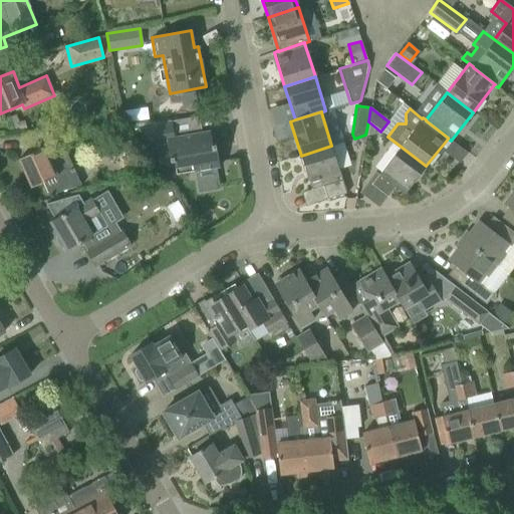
[(135,123),(139,131),(148,148),(168,145),(171,163),(174,162),(175,168),(193,165),(194,172),(220,167),(216,144),(213,145),(210,132),(174,138),(172,120),(135,123)]
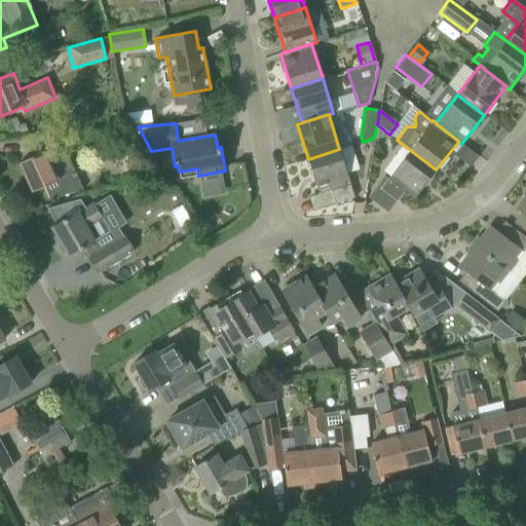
[(339,149),(308,159),(318,194),(331,190),(335,204),(354,198),(339,149)]
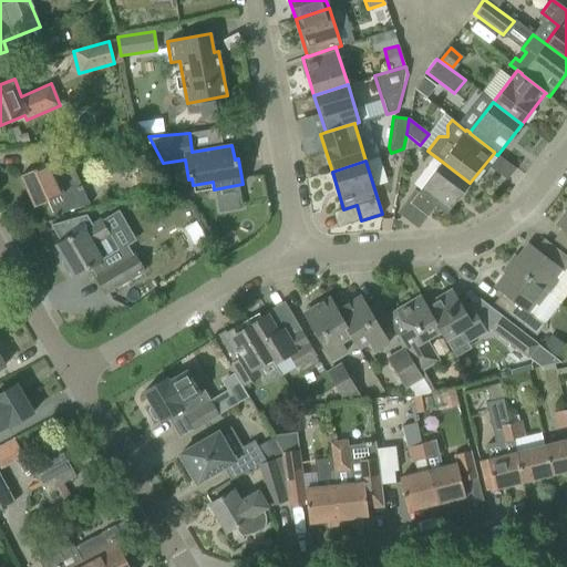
[(470,183),(441,161),(418,192),(414,191),(406,200),(424,214),(432,204),(446,214),(470,183)]
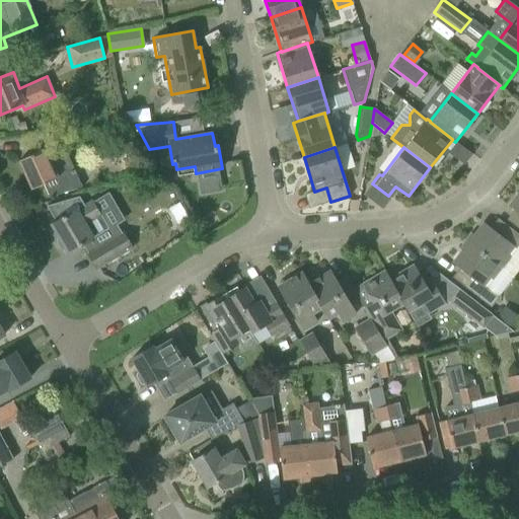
[(19,160),(32,189),(44,183),(49,197),(81,187),(68,157),(53,163),(46,148),(19,160)]
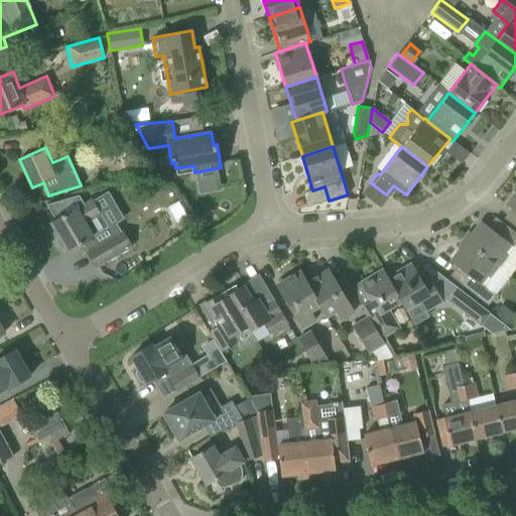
[(515,185),(512,190),(515,192),(505,205),(515,213),(515,185)]
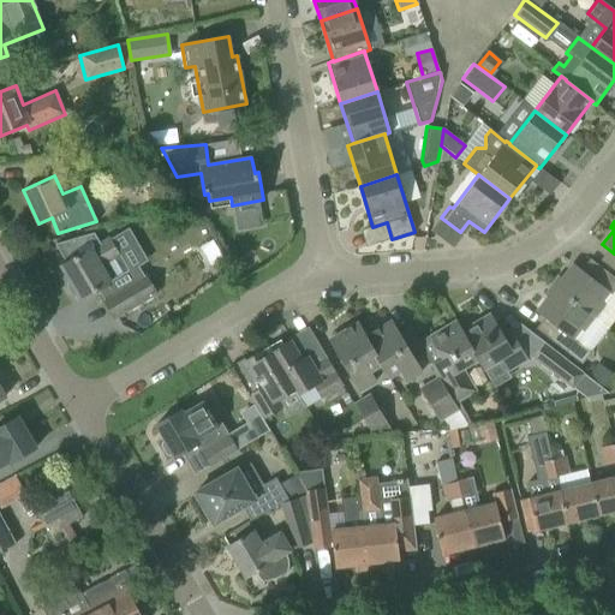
[(67,287),(72,296),(76,297),(78,294),(81,299),(129,272),(119,256),(120,255),(109,238),(100,244),(94,233),(55,244),(66,263),(61,266),(71,281),(69,284),(67,287)]
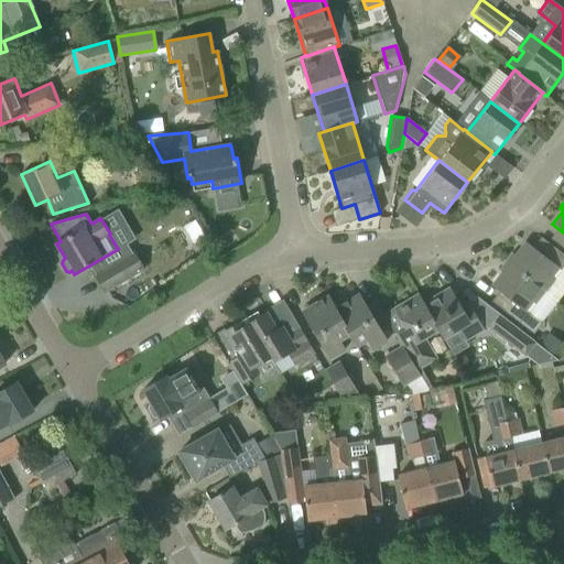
[(512,253),(506,261),(543,292),(554,279),(552,278),(559,269),(561,270),(563,264),(563,255),(541,237),(533,248),(525,241),(514,256),(512,253)]
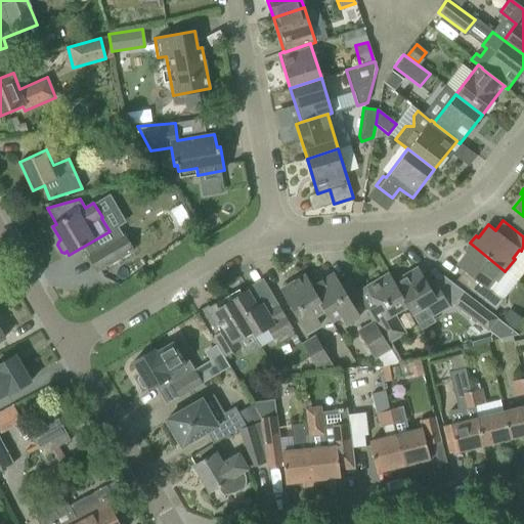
[(88,256),(97,271),(133,251),(124,235),(88,256)]
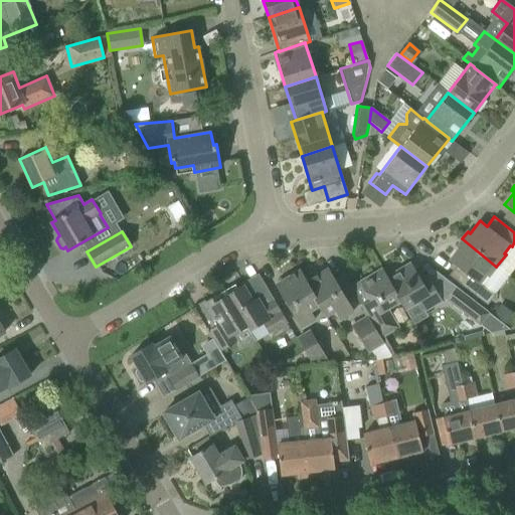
[(496,267),(462,238),(456,246),(458,248),(449,261),(472,278),(465,288),(487,305),(494,295),(481,284),(486,277),(488,278),(496,267)]
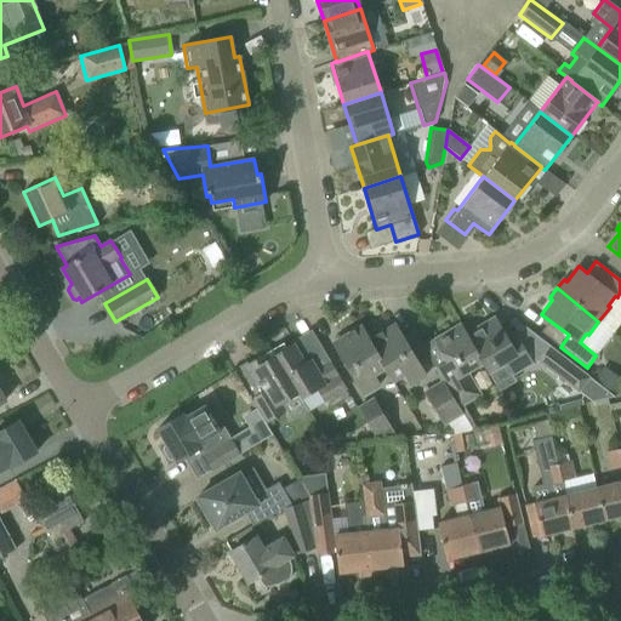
[(495,317),(467,334),(466,334),(483,364),(482,365),(488,375),(505,365),(511,375),(533,363),(519,340),(511,345),(495,317)]
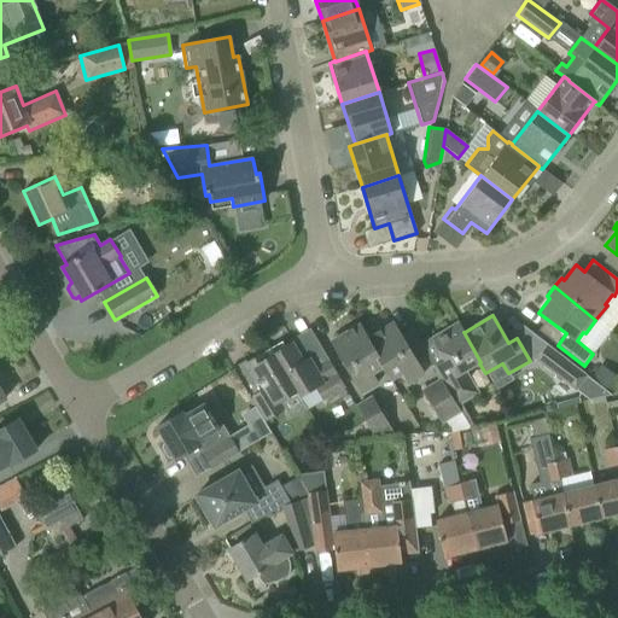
[(432,367),(439,378),(456,406),(478,392),(465,372),(479,363),(481,362),(464,332),(465,332),(459,322),(431,338),(444,360),(432,367)]
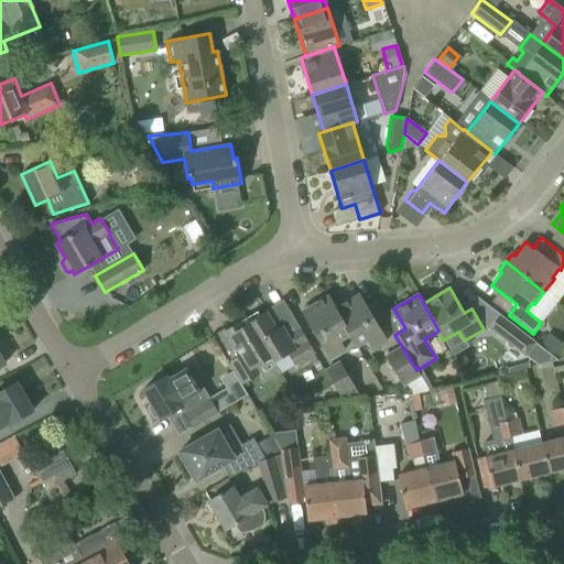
[(358,295),(335,310),(334,310),(349,335),(348,336),(356,348),(366,342),(371,351),(386,343),(358,295)]
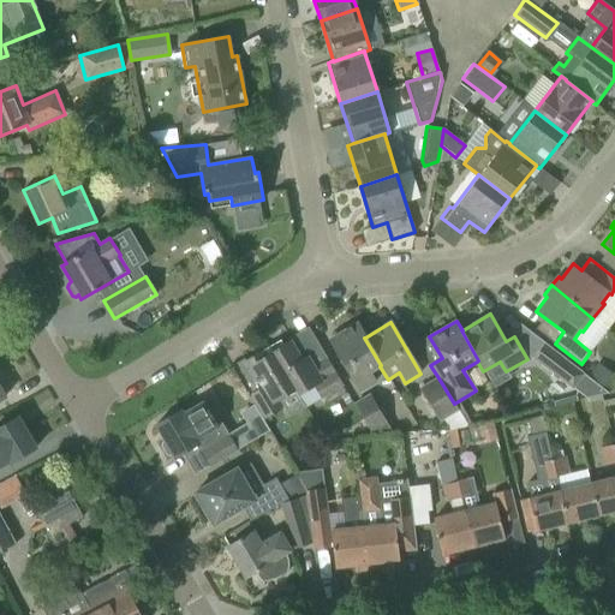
[(364,338),(365,338),(357,324),(330,340),(360,392),(377,382),(371,371),(380,366),(381,365),(364,338)]
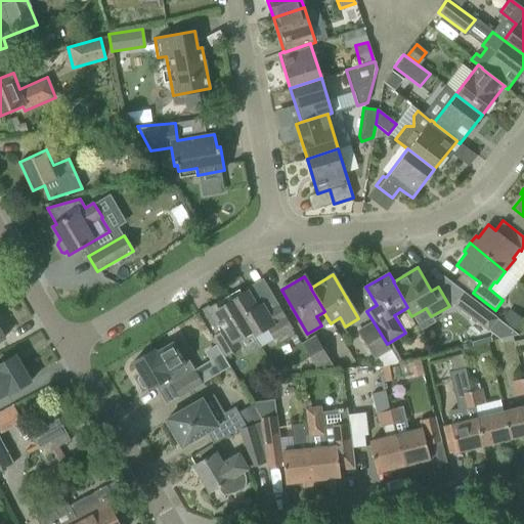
[(248,290),(231,299),(252,333),(251,333),(254,338),(267,331),(272,340),(293,328),(278,305),(269,311),(267,307),(259,305),(258,306),(248,290)]
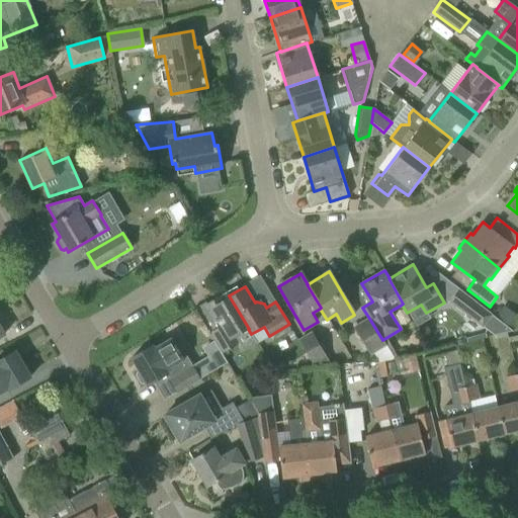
[(448,301),(464,314),(482,328),(483,327),(492,315),(458,288),(448,301)]
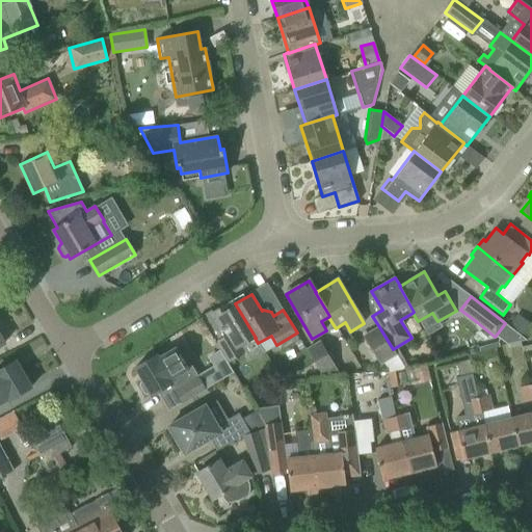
[(256,338),(235,303),(230,307),(228,302),(211,312),(225,336),(214,342),(227,363),(245,352),(241,346),(255,338),(256,338)]
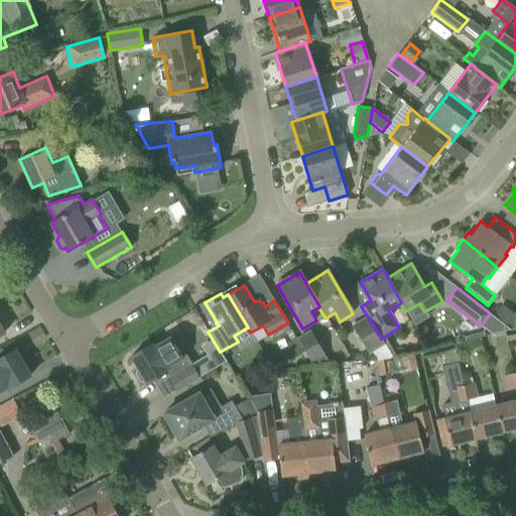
[(492,314),(510,329),(515,321),(515,315),(501,304),(492,314)]
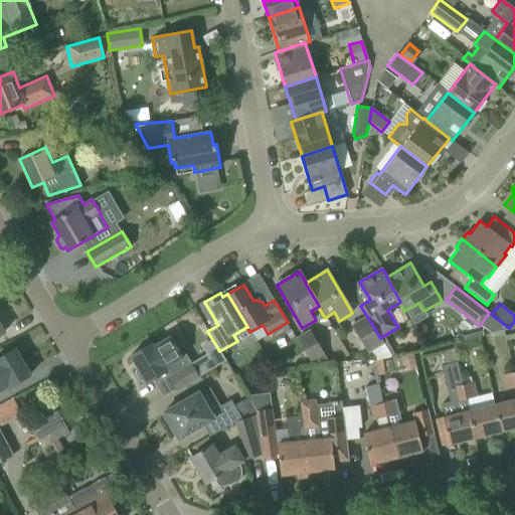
[(489,313),(480,325),(491,334),(503,331),(509,330),(489,313)]
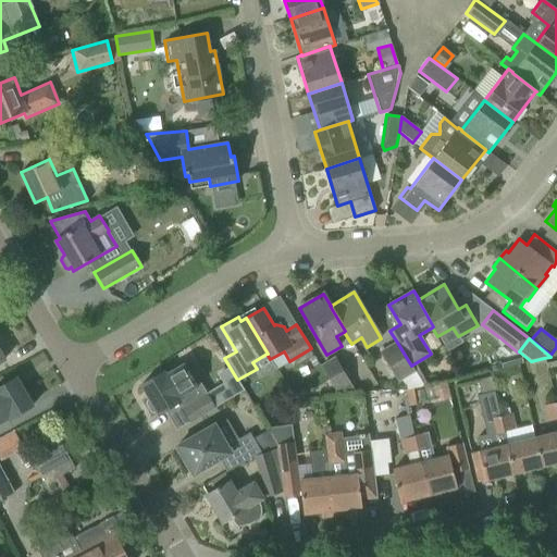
[(396,341),(379,350),(397,382),(415,371),(411,366),(396,341)]
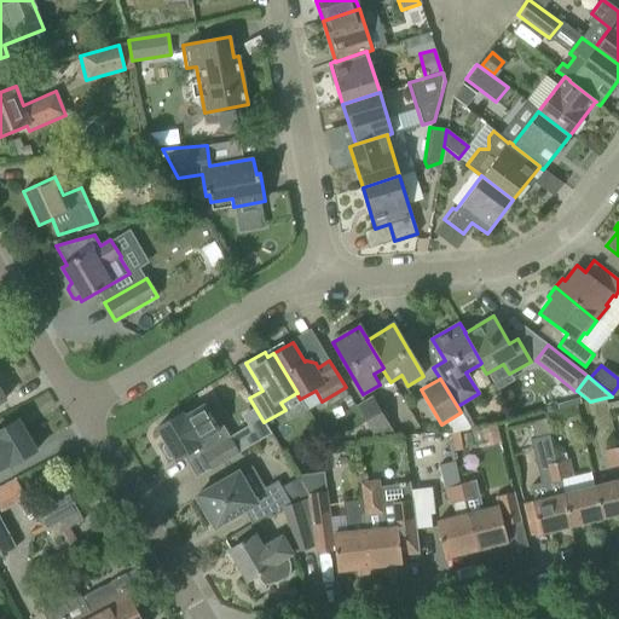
[(357,405),(375,435),(389,427),(371,395),(357,405)]
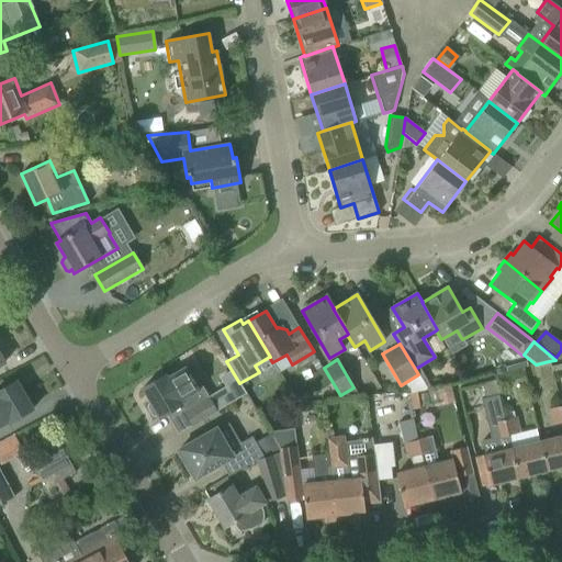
[(200,384),(198,386),(186,367),(168,378),(166,374),(142,389),(150,404),(149,405),(148,407),(153,416),(156,416),(157,415),(159,417),(165,414),(177,435),(192,426),(216,409),(209,396),(208,397),(200,384)]
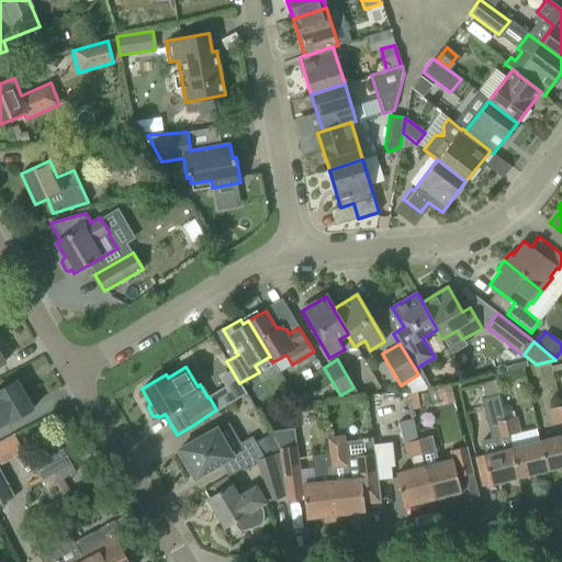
[(506,372),(508,380),(525,377),(523,368),(506,372)]
